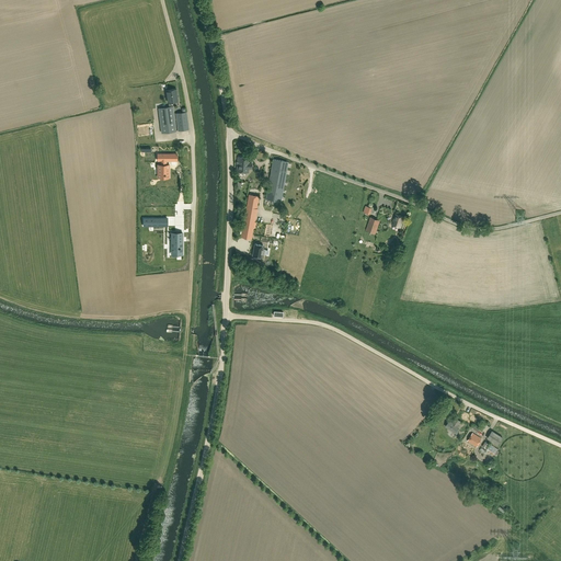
[(179,101),(176,89),(167,90),(168,103),(169,103),(169,107),(158,109),(161,133),(176,132),(173,106),(172,106),(171,102),(179,101)]
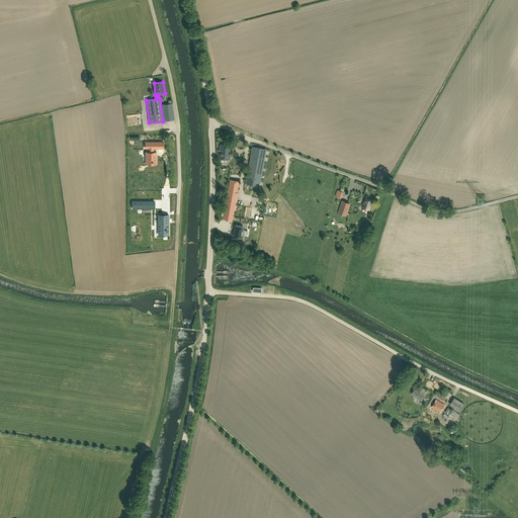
[(174,119),(172,103),(162,104),(165,120),(174,119)]
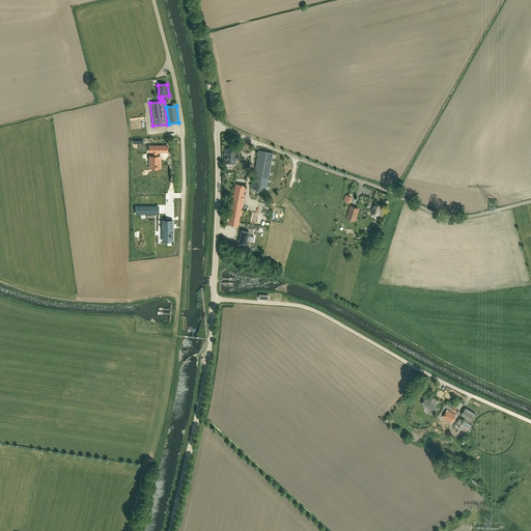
[(241,144),(240,165),(248,165),(249,145),(241,144)]
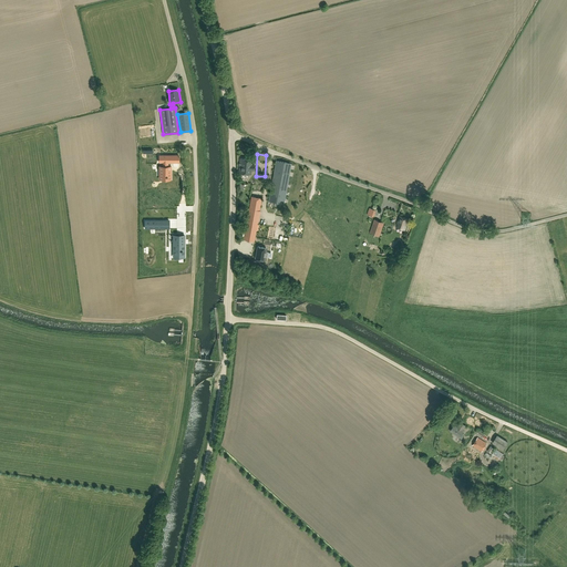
[(251,174),(251,171),(255,171),(256,165),(251,165),(253,160),(240,158),(239,173),(251,174)]
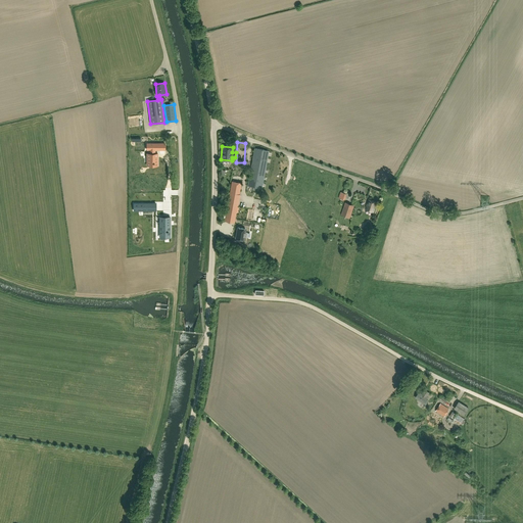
[(263,188),(269,151),(255,148),(248,186),(263,188)]
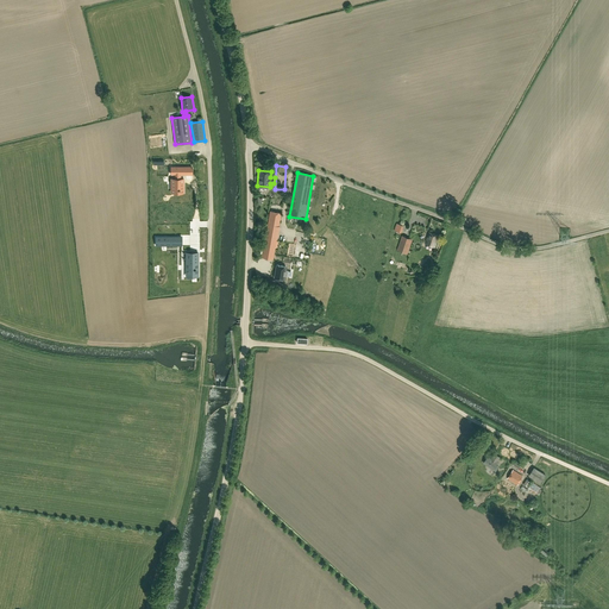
[(270,211),(262,257),(272,259),(282,213),(270,211)]
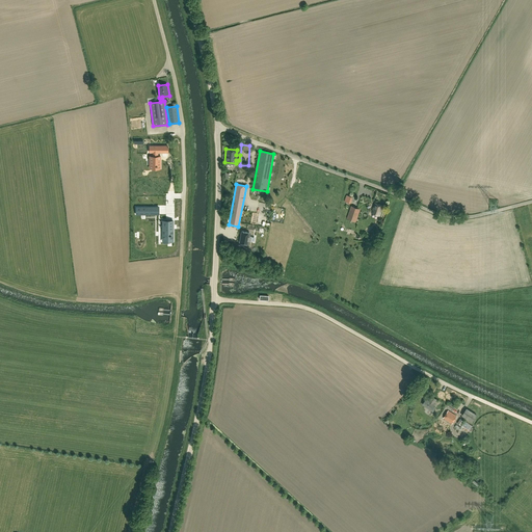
[(375,203),(371,213),(380,216),(383,206),(375,203)]
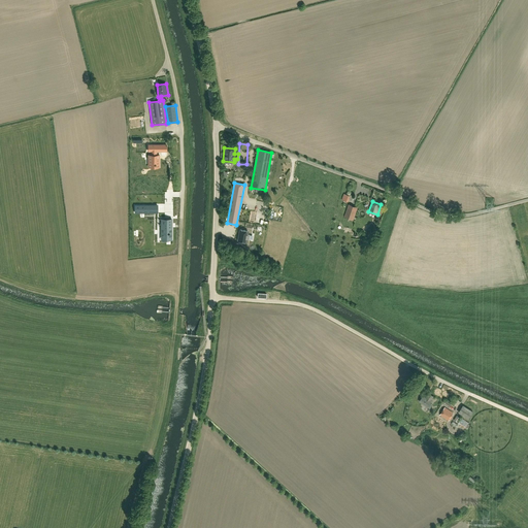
[(357,207),(349,204),(344,217),(353,220),(357,207)]
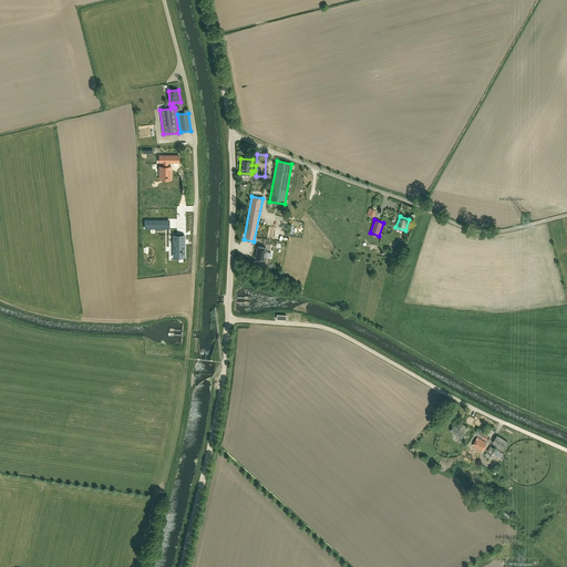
[(174,235),(174,245),(176,245),(176,255),(184,255),(184,235),(174,235)]
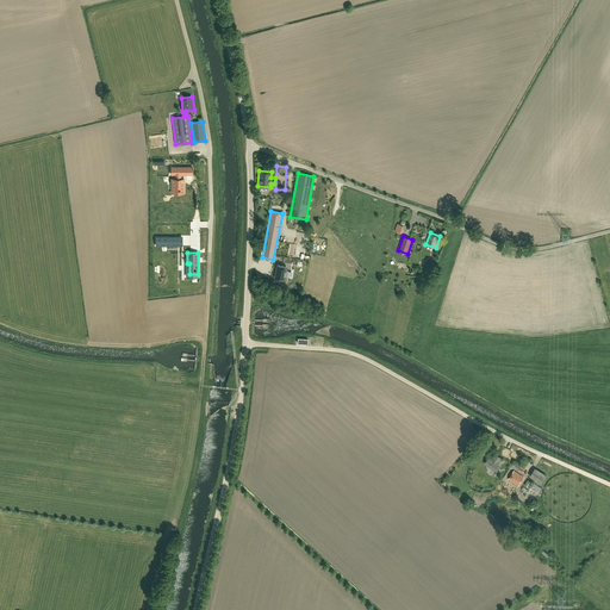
[(277,265),(274,278),(284,280),(285,275),(287,277),(288,271),(286,271),(286,267),(277,265)]
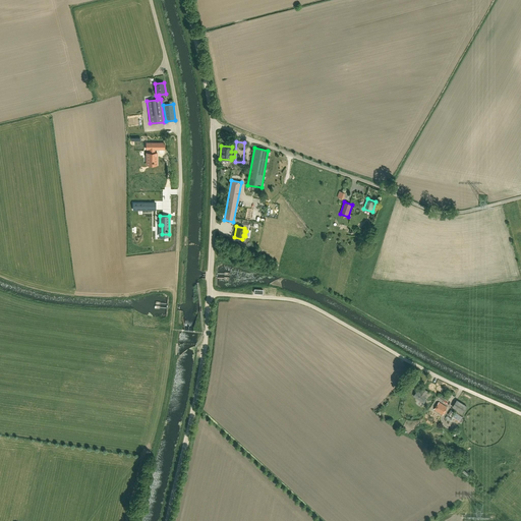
[(414,396),(423,403),(425,400),(424,399),(426,395),(425,394),(427,391),(423,388),(420,393),(417,391),(414,396)]
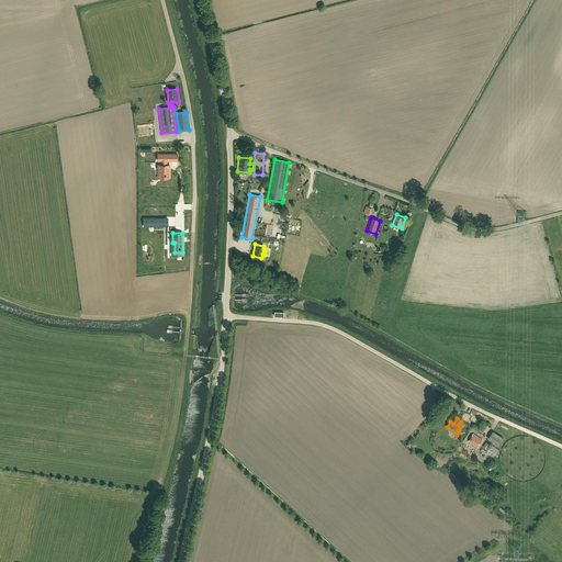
[(504,438),(493,431),(487,439),(498,446),(504,438)]
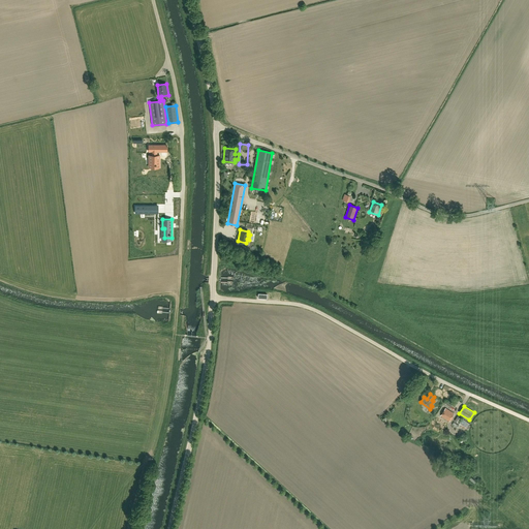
[(441,415),(449,422),(455,414),(445,408),(441,415)]
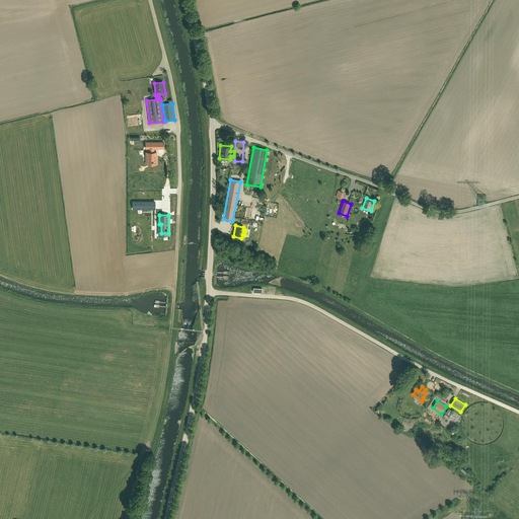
[(450,416),(457,422),(461,416),(453,411),(450,416)]
